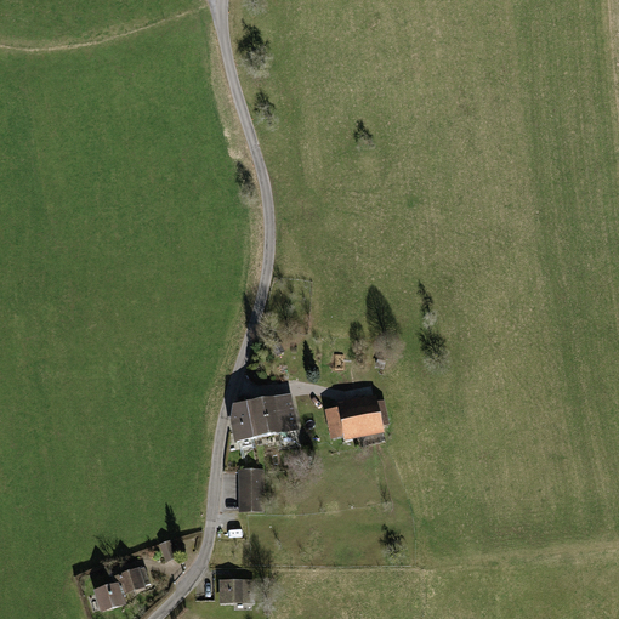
[(287,396),(261,401),(267,432),(294,427),(287,396)]
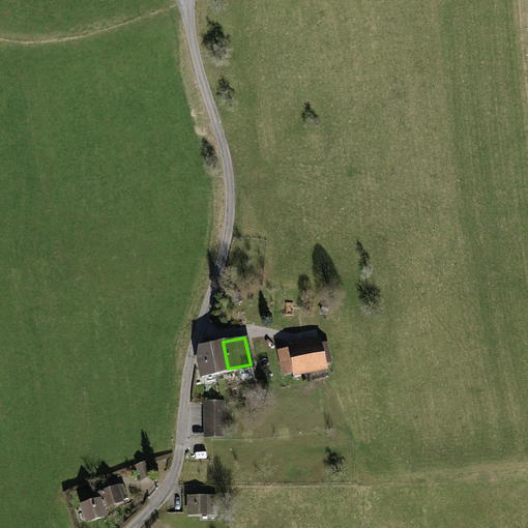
[(319,341),(277,350),(283,374),(324,364),(319,341)]
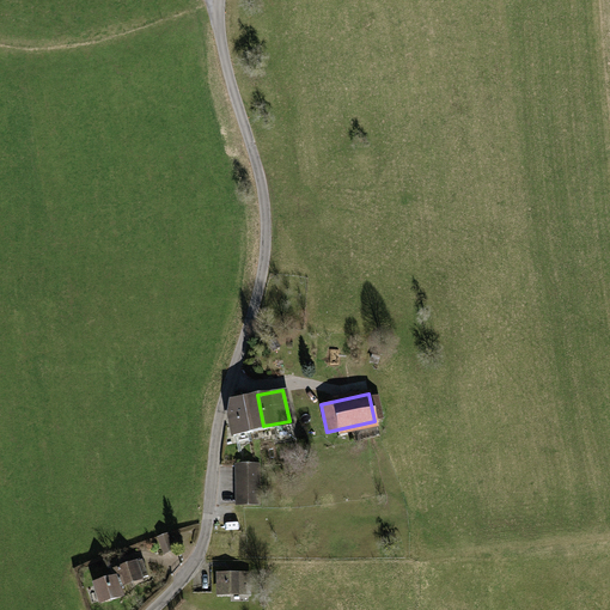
[(249,429),(263,426),(257,395),(242,398),(249,429)]
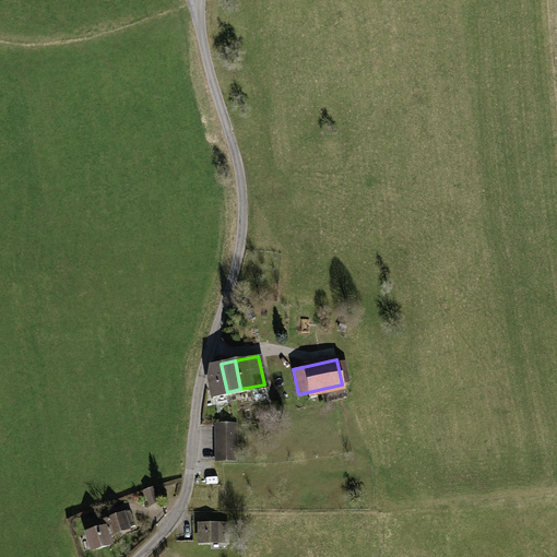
[(212,395),(227,392),(221,364),(221,362),(212,363),(208,378),(212,395)]
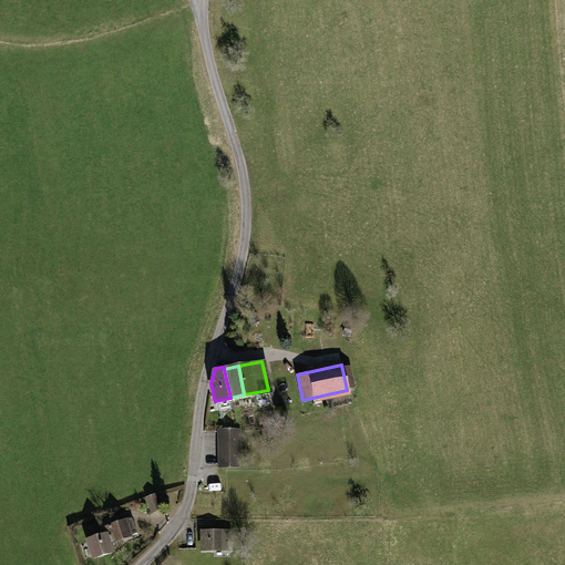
[(217,427),(217,466),(240,465),(239,427),(217,427)]
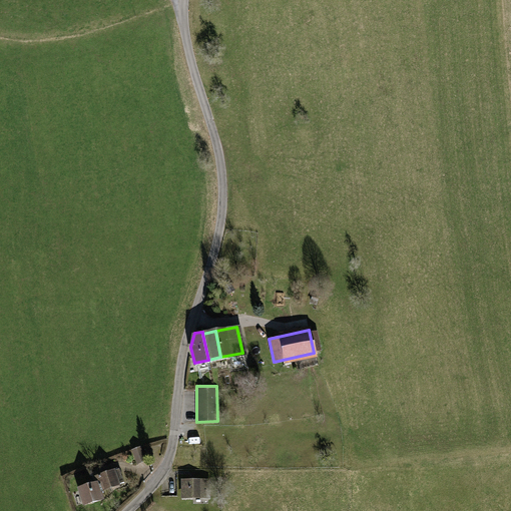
[(142,459),(138,446),(131,448),(136,461),(142,459)]
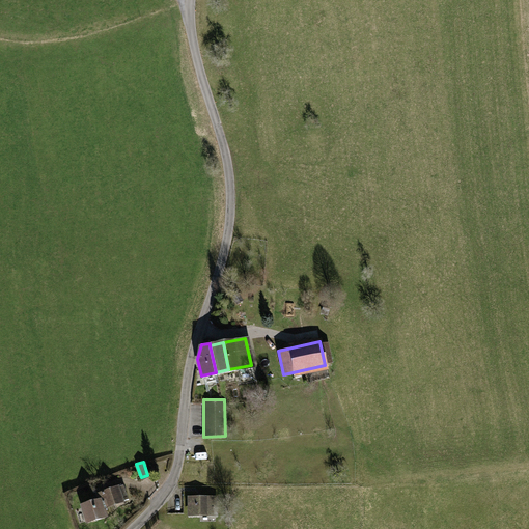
[(95,500),(79,505),(84,524),(107,518),(104,510),(123,503),(122,500),(126,499),(120,485),(93,494),(95,500)]
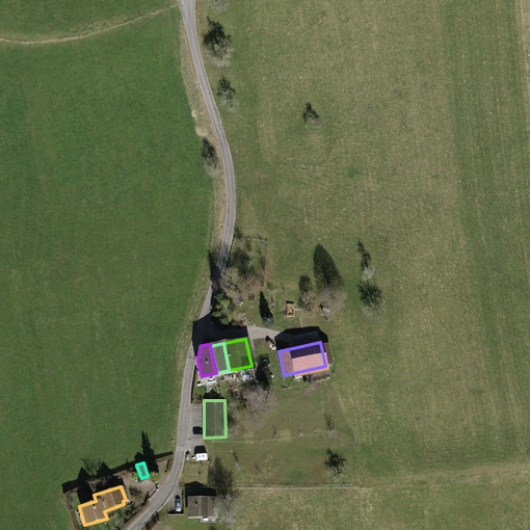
[(216,495),(187,495),(188,515),(217,515),(216,495)]
